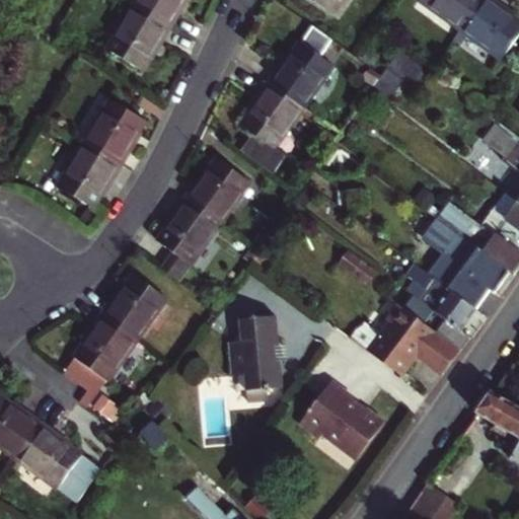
[(137,0),(134,5),(172,28),(178,18),(173,15),(182,0),(137,0)]
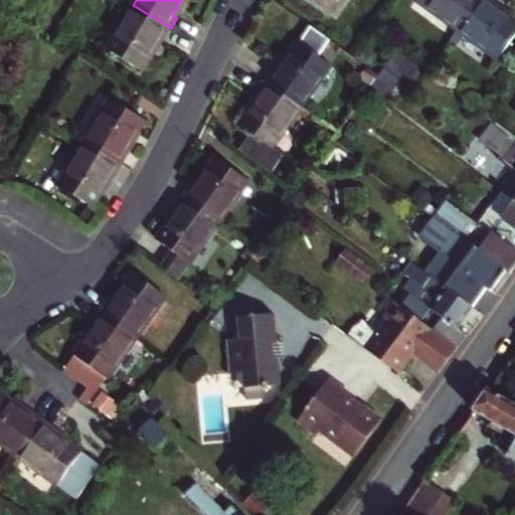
[(181,0),(172,15),(177,18),(188,0),(187,0),(181,0)]
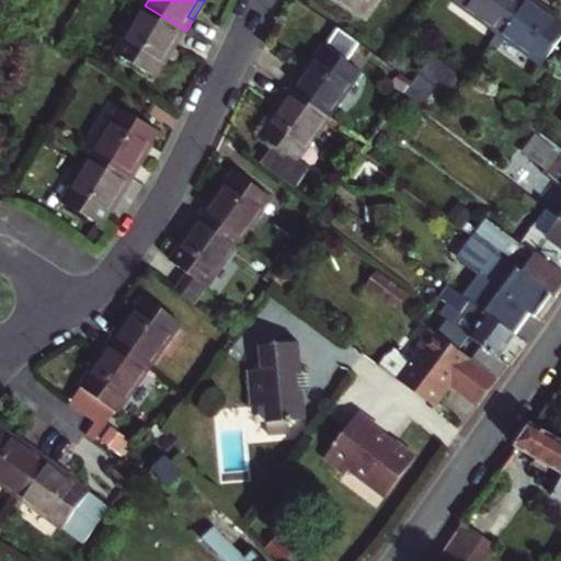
[(334,0),(358,16),(369,0),(334,0)]
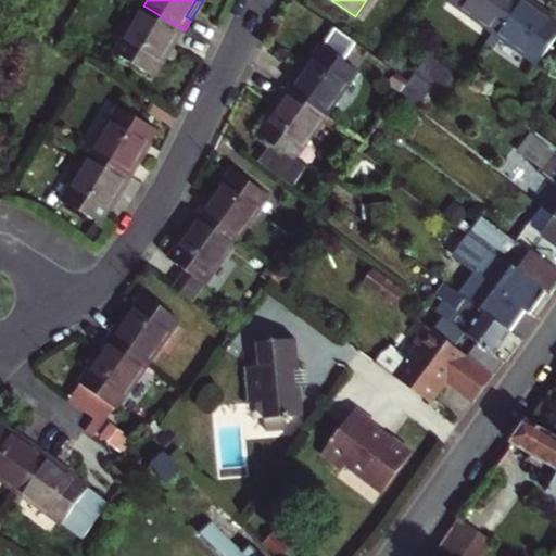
[(447,0),(493,32),(516,0),(447,0)]
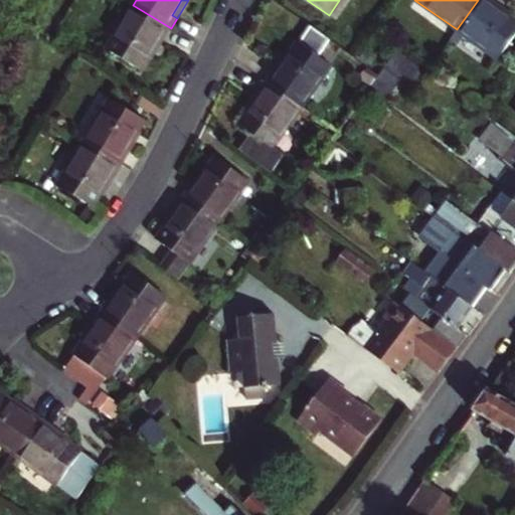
[(492,9),(496,3),(491,0),(478,0),(457,29),(463,34),(498,58),(514,35),(514,24),(507,20),(492,9)]
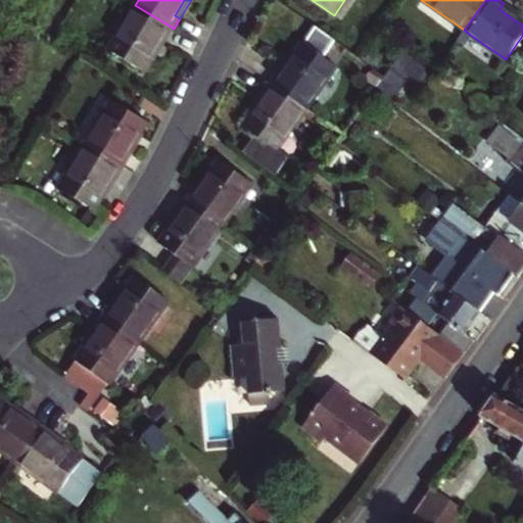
[(519,14),(504,3),(500,9),(515,20),(519,14)]
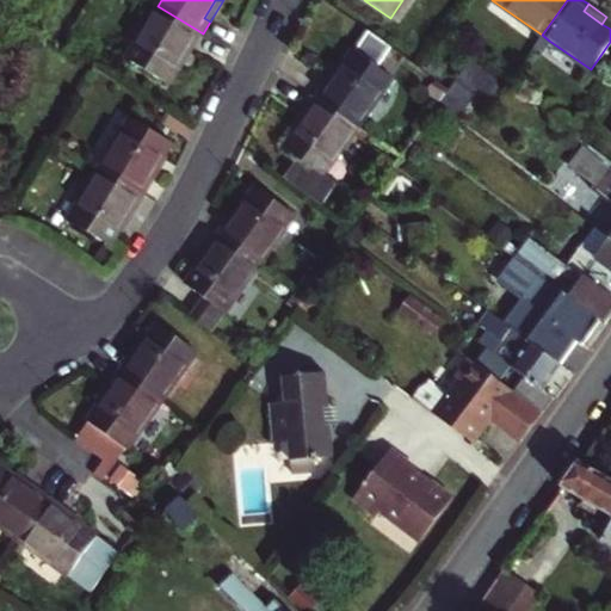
[(158,6),(127,59),(165,84),(176,66),(187,45),(193,49),(203,34),(158,6)]
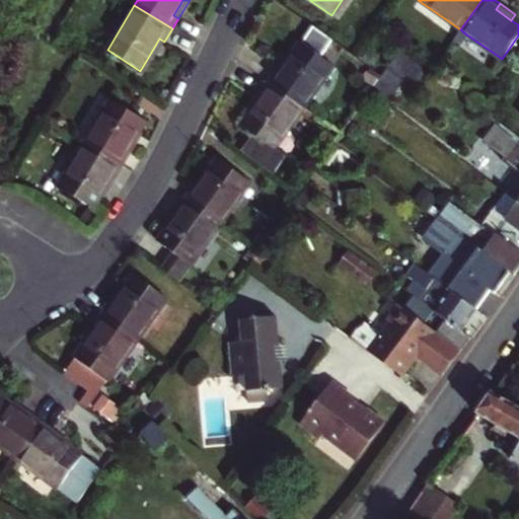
[(459,45),(466,34),(460,29),(453,41),(459,45)]
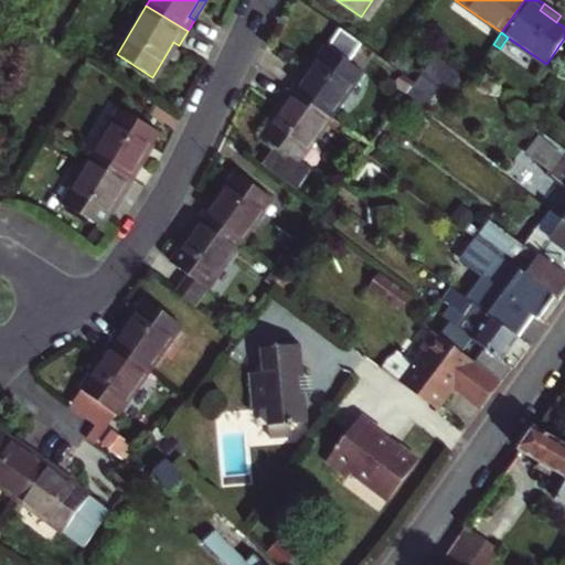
[(168,64),(179,45),(173,42),(162,61),(168,64)]
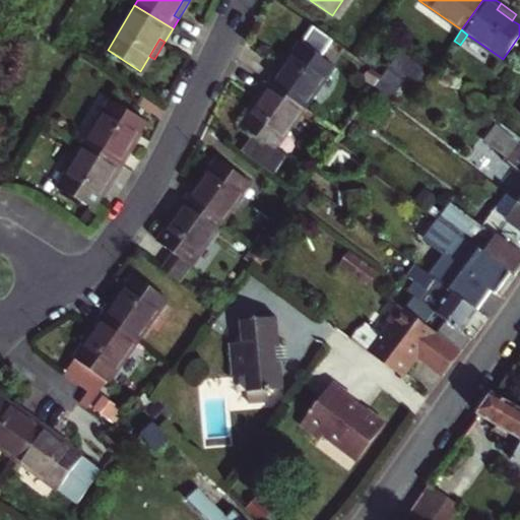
[(276,69),(268,80),(305,107),(308,103),(334,66),(302,43),(294,55),(281,72),(276,69)]
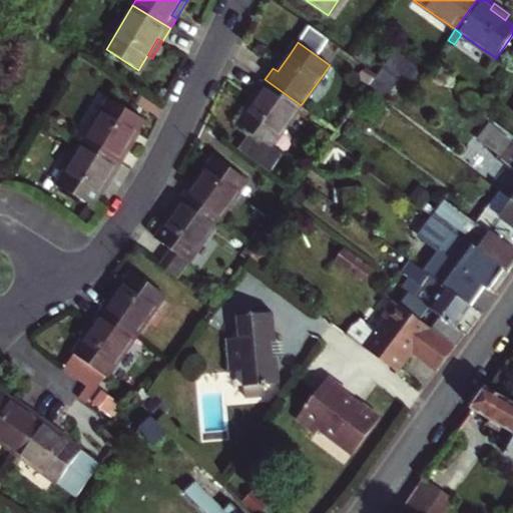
[(285,51),(273,68),(278,71),(290,54),(285,51)]
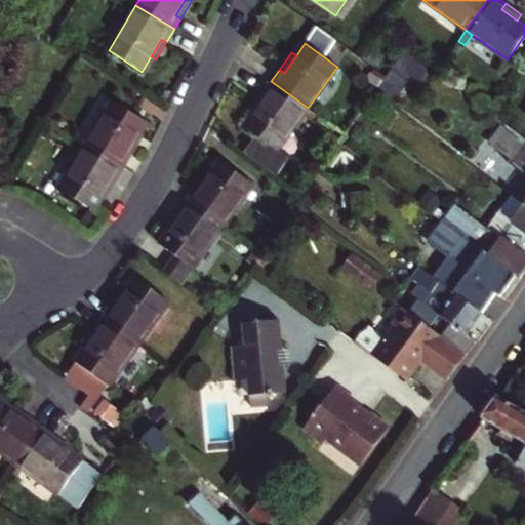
[(375,57),(370,65),(387,76),(390,72),(393,69),(375,57)]
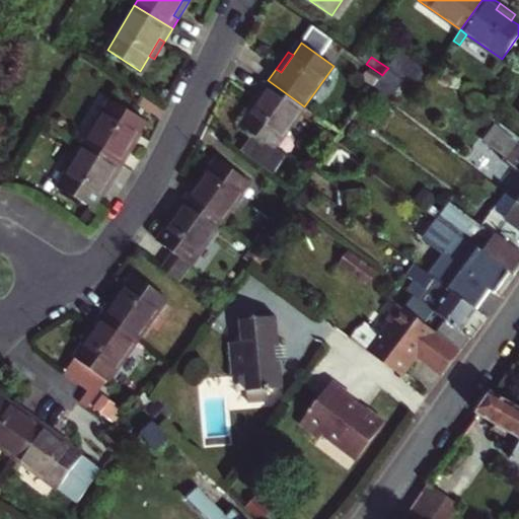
[(359,80),(372,89),(379,80),(366,70),(359,80)]
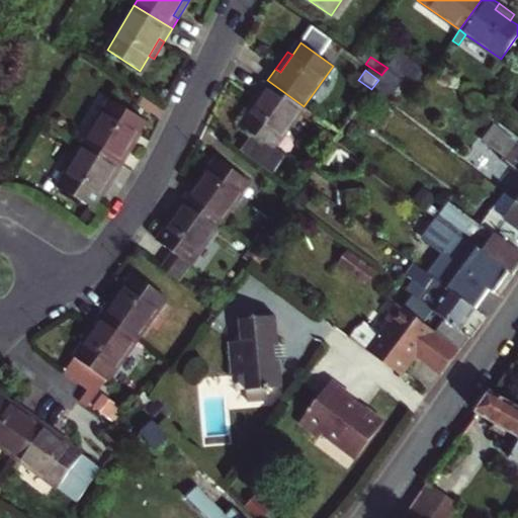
[(273,149),(298,113),(304,106),(267,80),(256,95),(262,98),(250,113),(241,126),(273,149)]
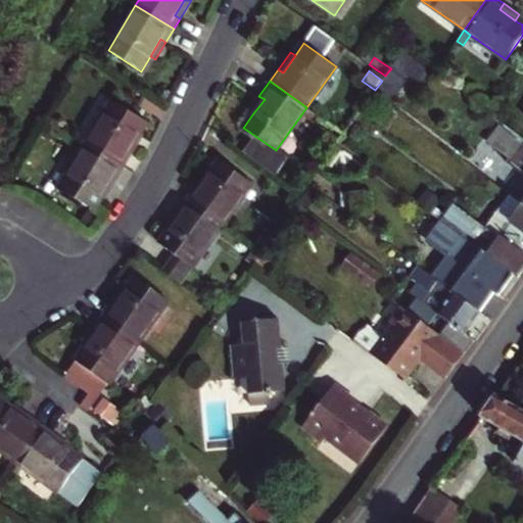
[(247,111),(252,114),(265,99),(258,96),(247,111)]
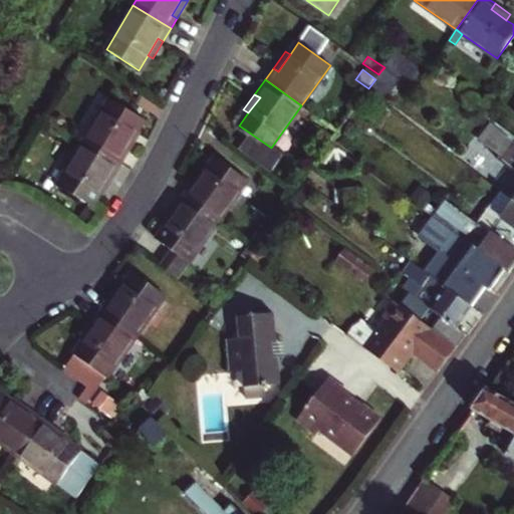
[(124,150),(136,132),(144,117),(110,97),(84,142),(122,165),(130,153),(124,150)]
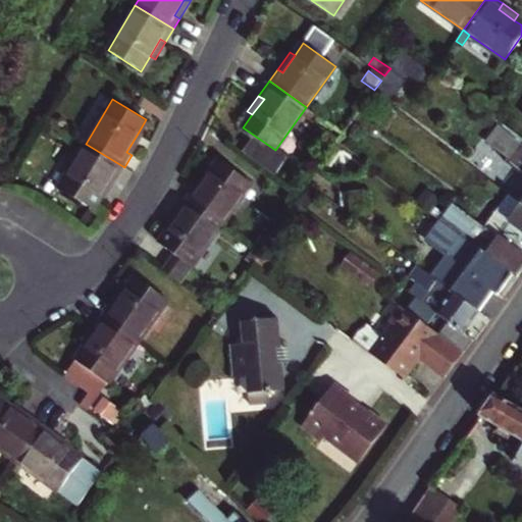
[(320,110),(309,103),(306,107),(316,115),(320,110)]
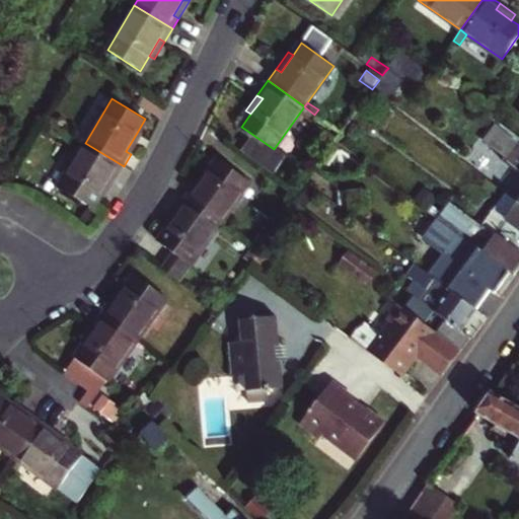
[(314,115),(304,106),(299,114),(309,121),(314,115)]
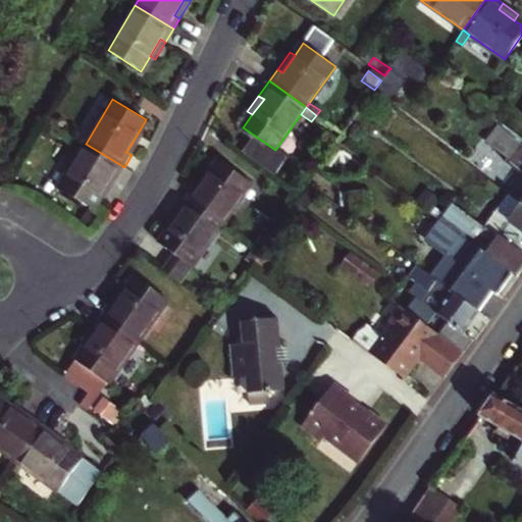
[(521,171),(511,163),(458,124),(451,134),(486,161),(487,159),(494,164),(485,175),(521,203),(521,171)]
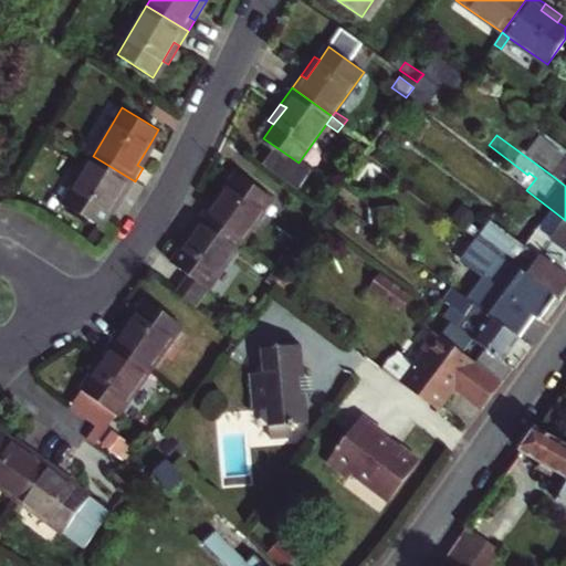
[(155,148),(149,145),(137,165),(143,168),(155,148)]
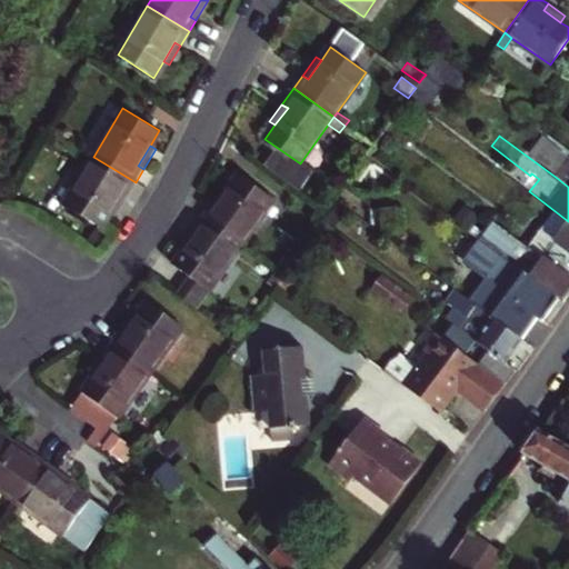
[(63,207),(101,227),(110,212),(120,193),(127,197),(136,182),(93,157),(63,207)]
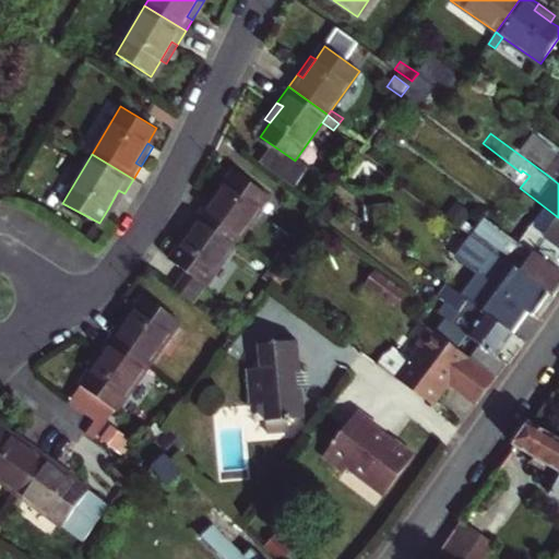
[(558,157),(547,175),(558,183),(558,157)]
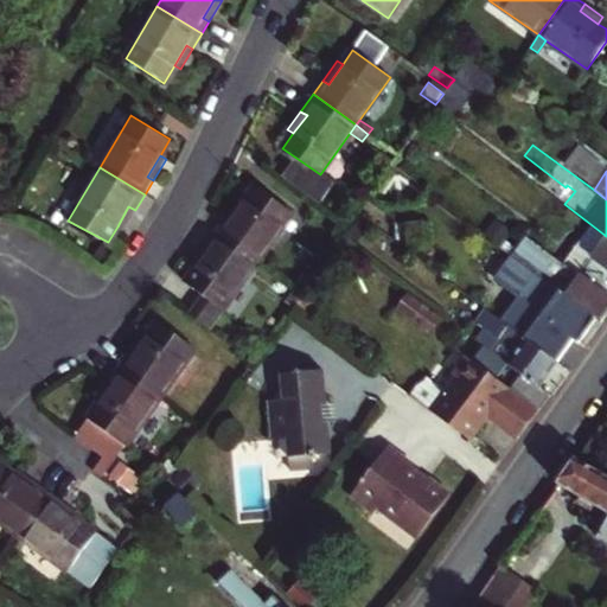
[(255,186),(246,199),(232,218),(227,215),(216,230),(260,261),(263,256),(294,213),(255,186)]
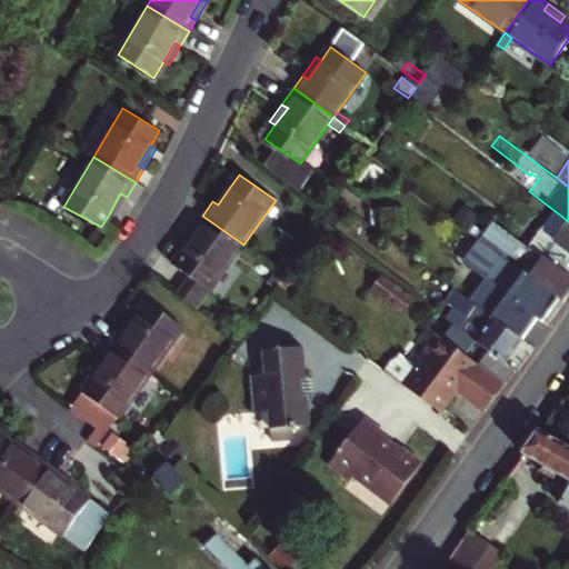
[(218,205),(230,187),(225,183),(212,201),(218,205)]
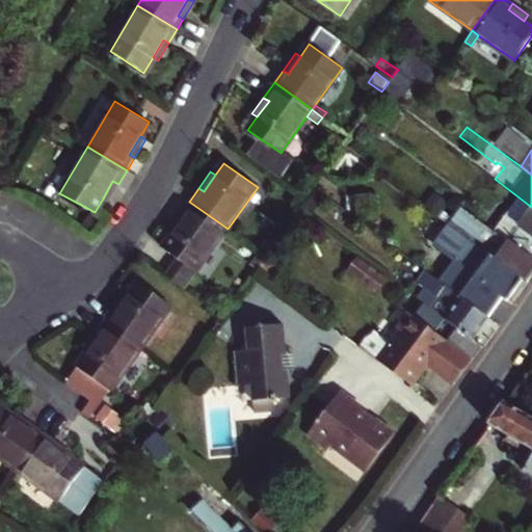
[(112,181),(103,198),(108,202),(118,184),(112,181)]
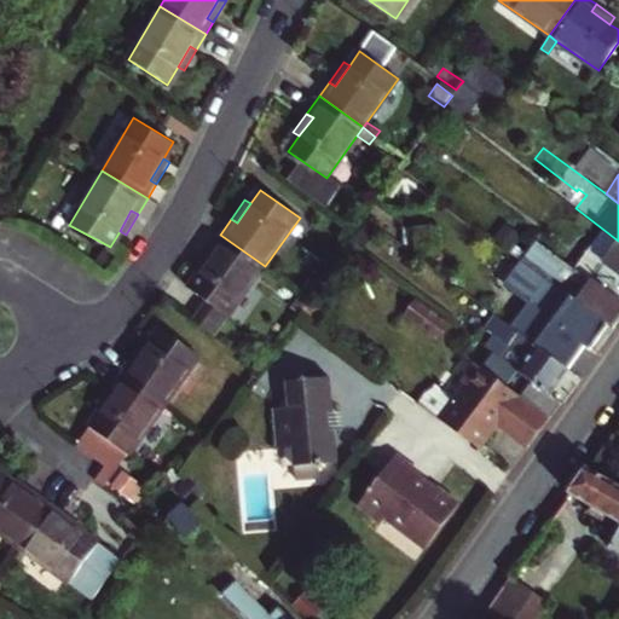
[(215,336),(265,266),(220,235),(208,250),(214,255),(201,275),(189,290),(206,301),(191,320),(215,336)]
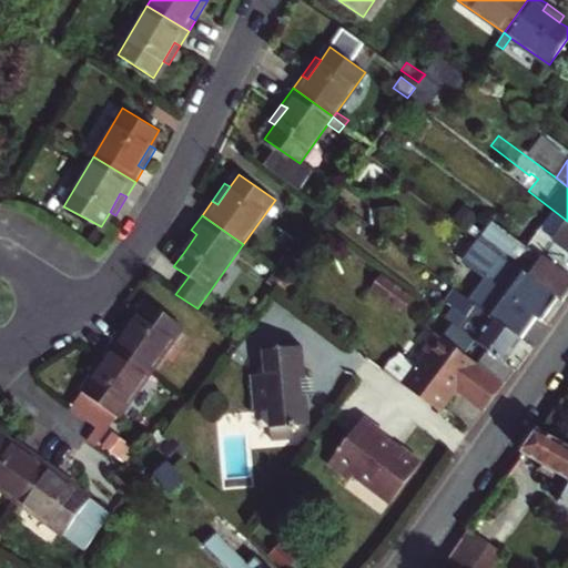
[(559,297),(564,301),(567,293),(567,221),(541,256),(513,237),(511,240),(478,216),(468,230),(473,233),(480,237),(559,297)]
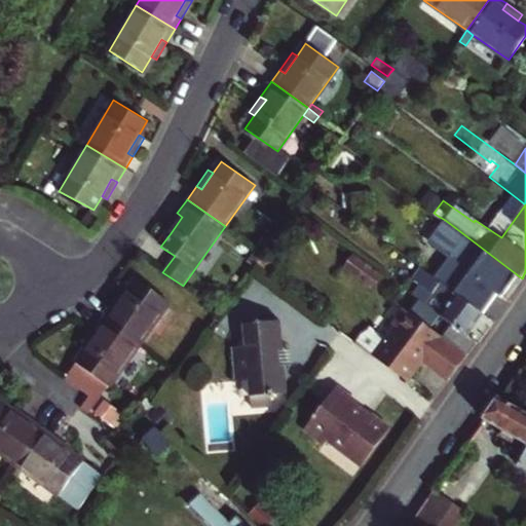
[(182,217),(177,213),(165,229),(171,233),(182,217)]
